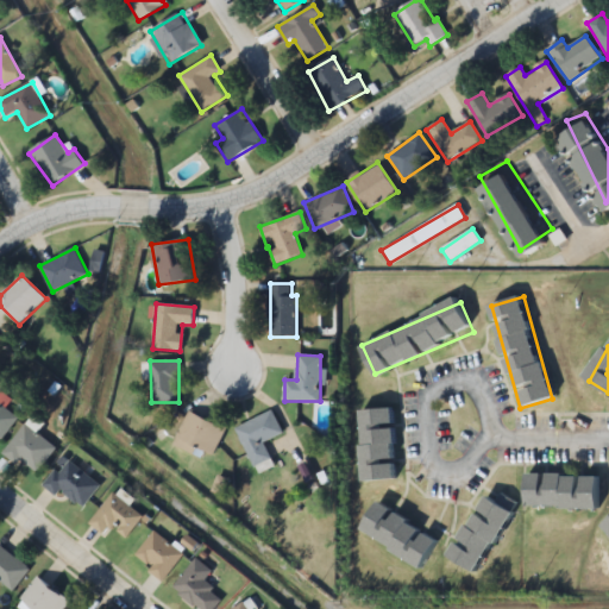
[(0,440),(0,441),(19,420),(0,403),(0,440)]
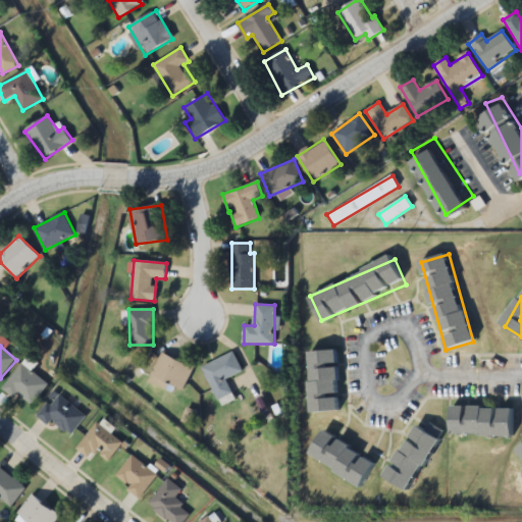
[(341,411),(338,350),(309,352),(312,412),(341,411)]
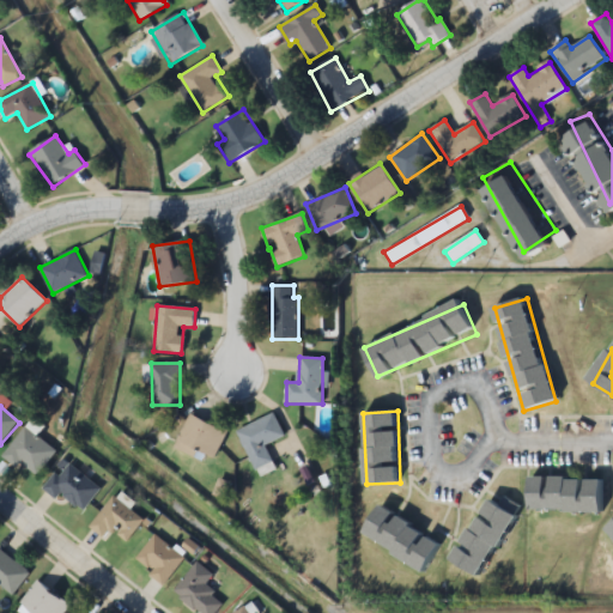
[(237,431),(258,473),(274,465),(266,445),(285,436),(274,413),(237,431)]
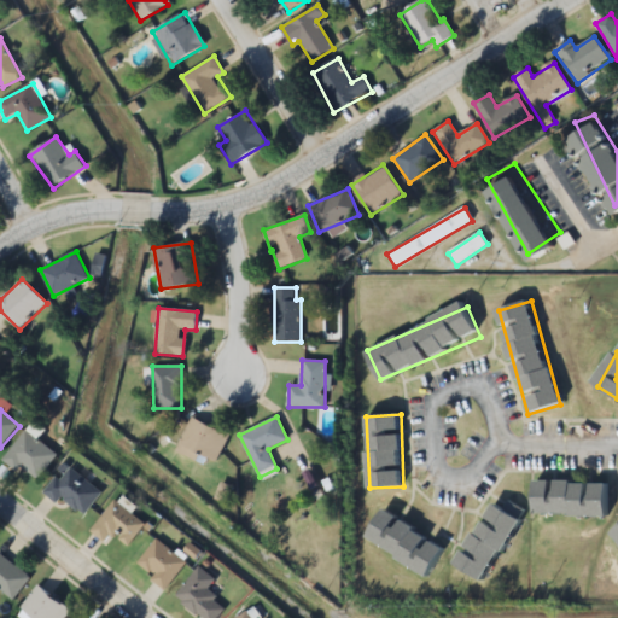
[(176,450),(214,468),(229,435),(192,418),(176,450)]
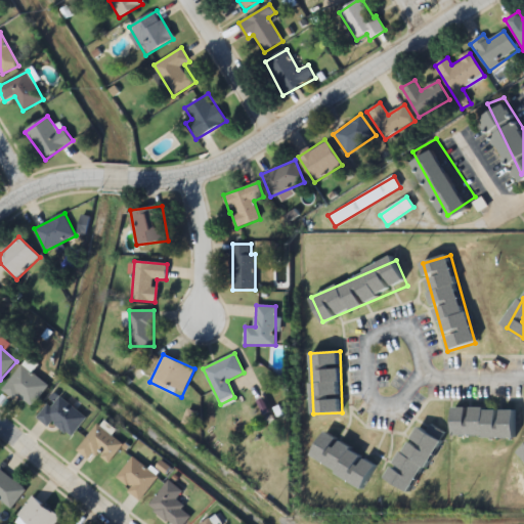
[(28,410),(49,388),(25,364),(4,387),(28,410)]
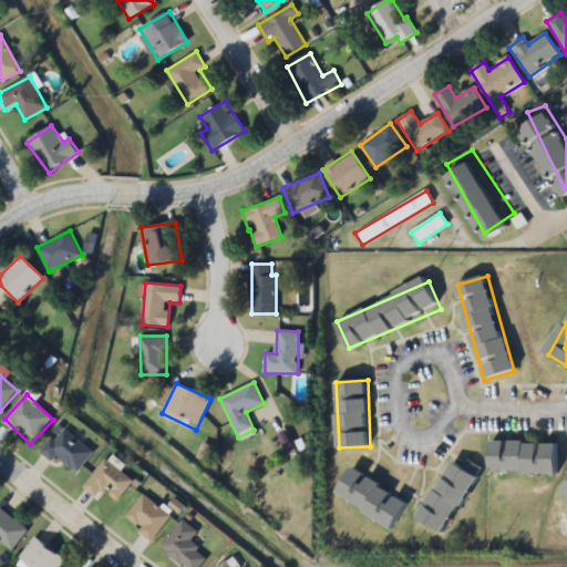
[(58,456),(78,473),(93,453),(61,426),(40,452),(53,463),(58,456)]
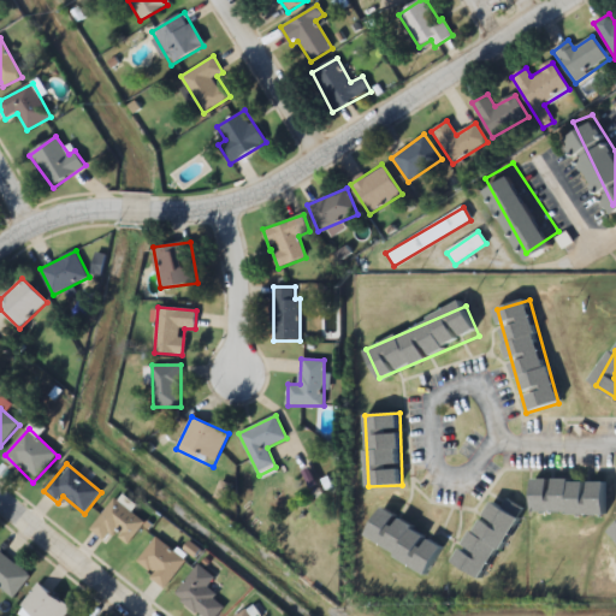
[(608,481),(534,480),(533,514),(606,514),(608,481)]
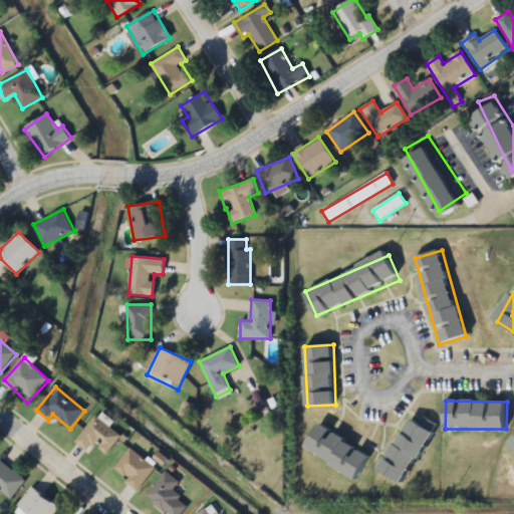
[(75,440),(86,452),(94,444),(105,455),(121,439),(99,417),(75,440)]
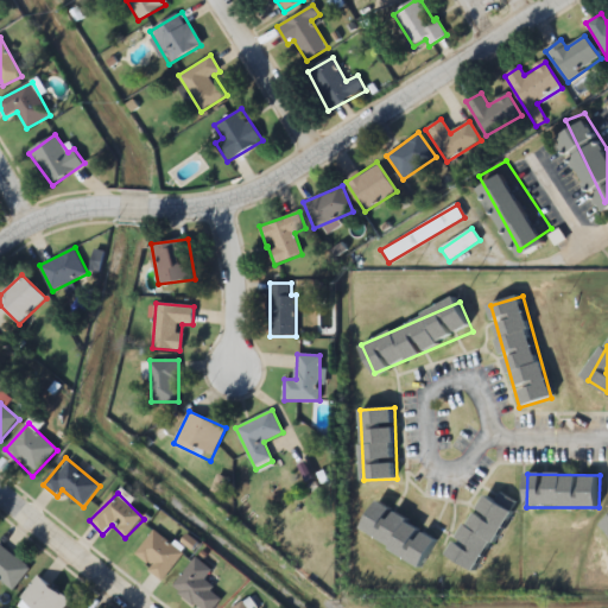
[(453,559),(482,572),(511,506),(481,493),(453,559)]
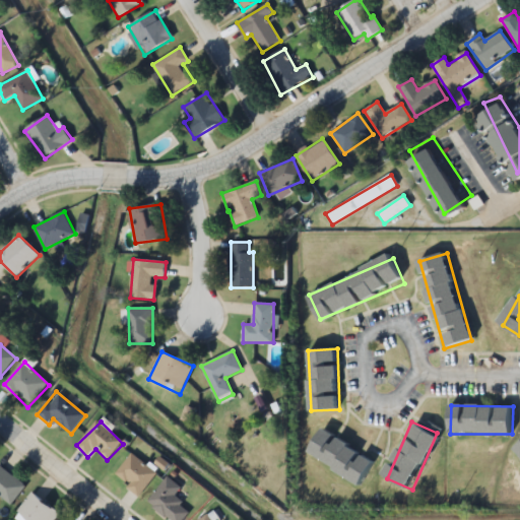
[(309,453),(362,485),(376,461),(324,430),(309,453)]
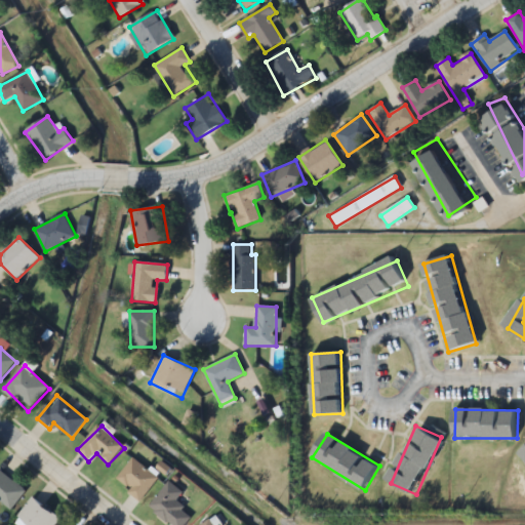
[(131,485),(129,496),(148,501),(156,470),(127,462),(122,483),(131,485)]
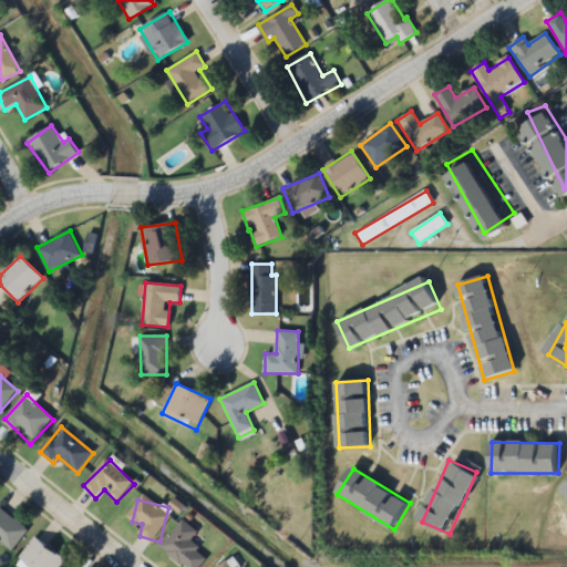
[(28,531),(0,507),(0,542),(11,552),(28,531)]
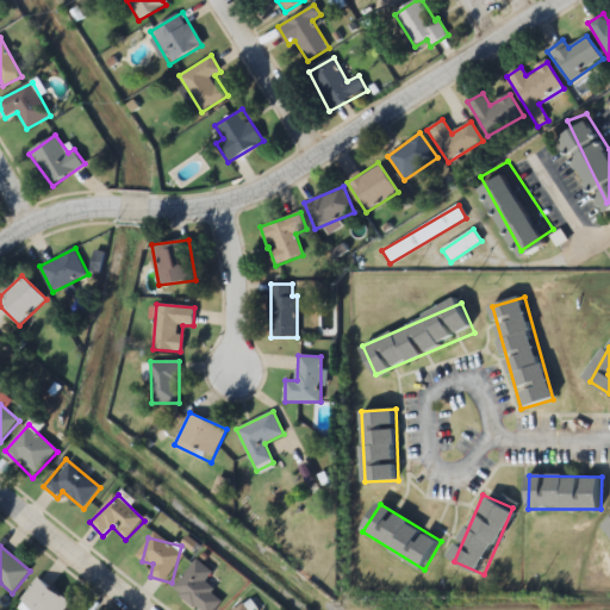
[(173,589),(198,609),(216,609),(224,601),(204,584),(213,573),(197,559),(173,589)]
